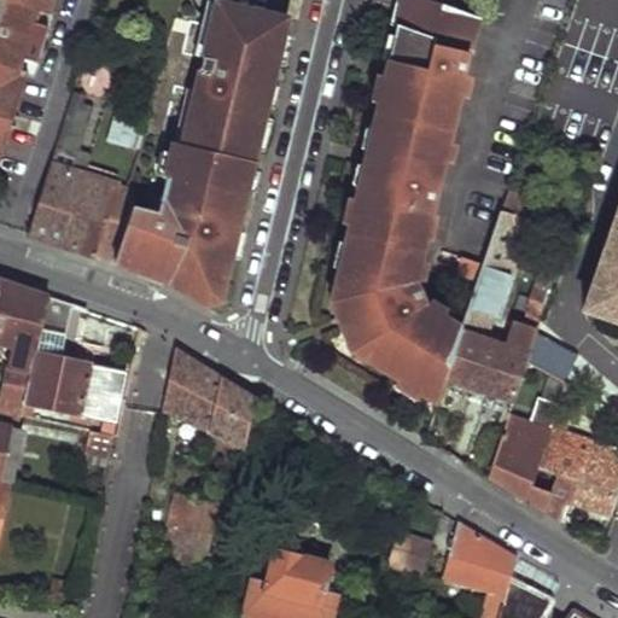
[(0,0),(0,169),(0,170),(30,74),(23,71),(27,60),(41,64),(52,28),(39,24),(41,13),(48,15),(52,0),(0,0)]
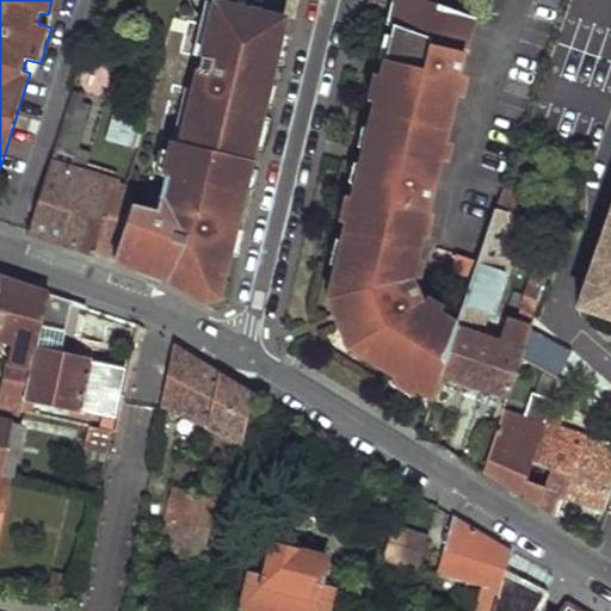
[(208,1),(193,60),(201,62),(192,93),(185,91),(170,154),(162,178),(155,211),(131,205),(113,259),(164,276),(202,300),(218,295),(226,264),(216,263),(222,238),(232,240),(241,199),(246,178),(252,158),(263,115),(264,104),(257,103),(259,91),(266,93),(269,84),(273,62),(281,31),(284,19),(227,6),(227,0),(215,0),(215,2),(208,1)]
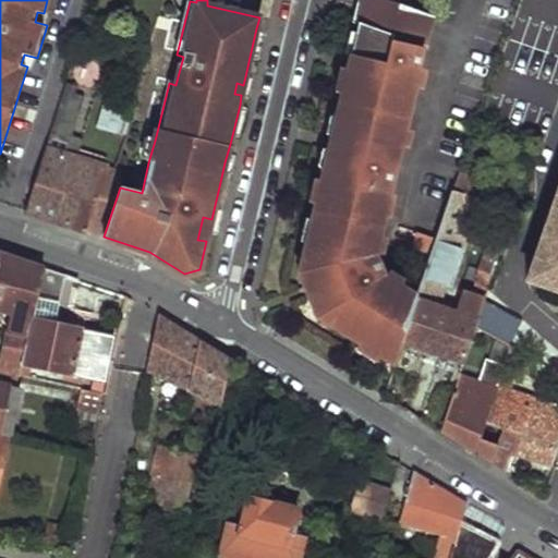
[(388,0),(366,0),(365,5),(360,27),(358,37),(354,49),(360,50),(355,68),(363,70),(361,79),(356,77),(353,87),(347,86),(343,97),(338,118),(335,131),(343,133),(341,141),(346,142),(343,150),(336,148),(331,165),(327,165),(323,177),(322,184),(330,186),(328,195),(319,193),(316,206),(313,222),(310,234),(317,238),(314,247),(306,245),(300,276),(308,277),(325,312),(318,320),(361,347),(365,341),(372,347),(370,351),(381,359),(395,367),(402,343),(417,298),(388,280),(377,256),(390,204),(387,204),(400,150),(403,150),(419,87),(416,86),(429,35),(431,36),(435,16),(388,0)]
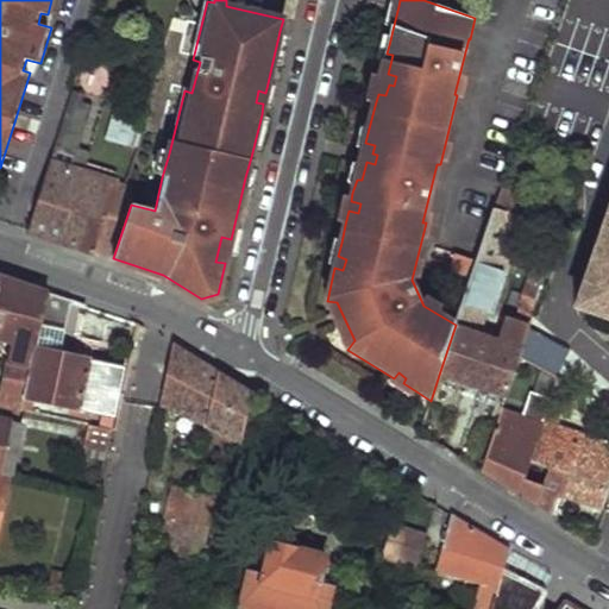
[(391,4),(385,27),(393,30),(399,6),(391,4)]
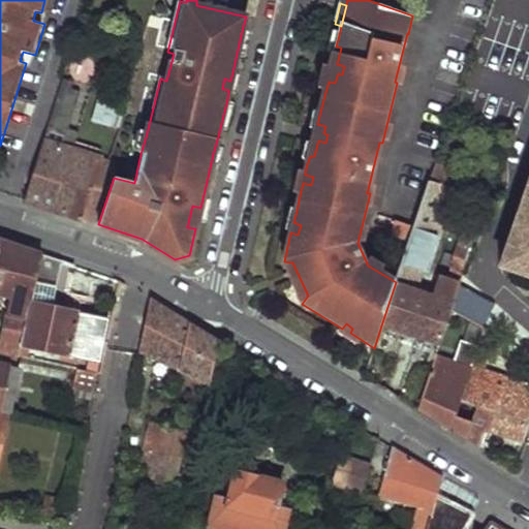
[(251,29),(243,27),(237,54),(245,55),(251,29)]
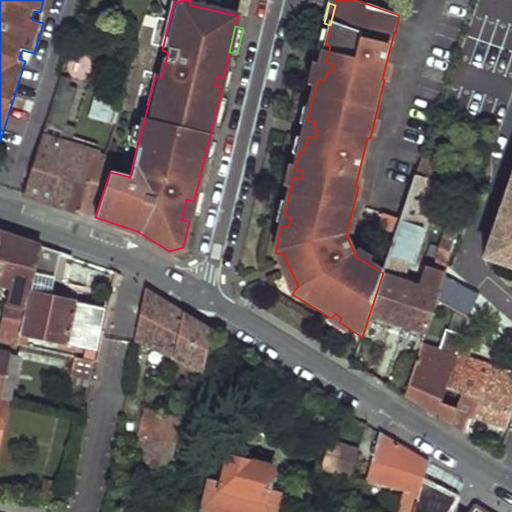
[(314,67),(309,88),(315,89),(318,79),(324,80),(327,71),(331,72),(333,64),(326,62),(330,46),(325,45),(328,34),(323,33),(317,53),(322,54),(319,68),(314,67)]
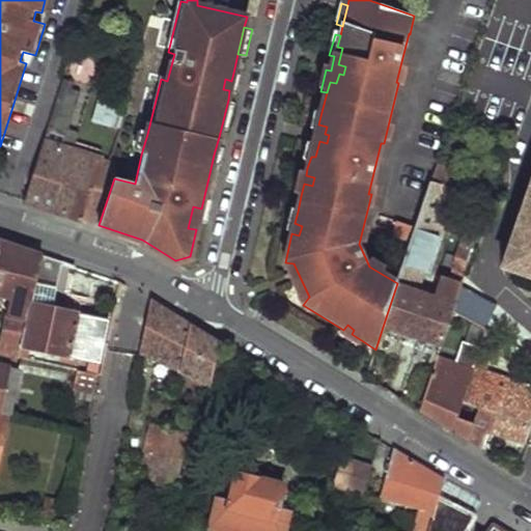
[(240,75),(233,73),(231,81),(225,79),(223,89),(229,90),(236,92),(240,75)]
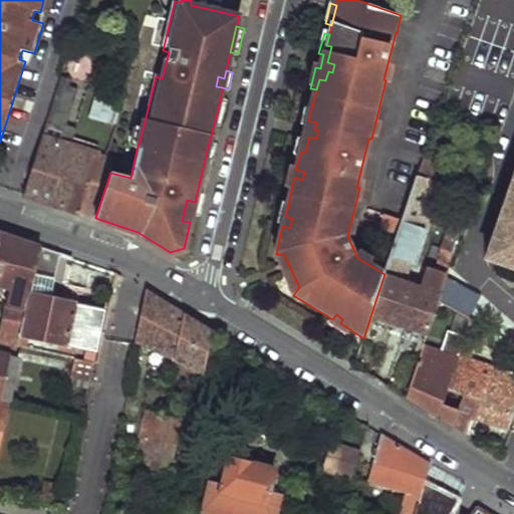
[(66,76),(61,74),(24,193),(36,197),(51,202),(69,146),(59,142),(78,87),(68,84),(64,83),(66,76)]
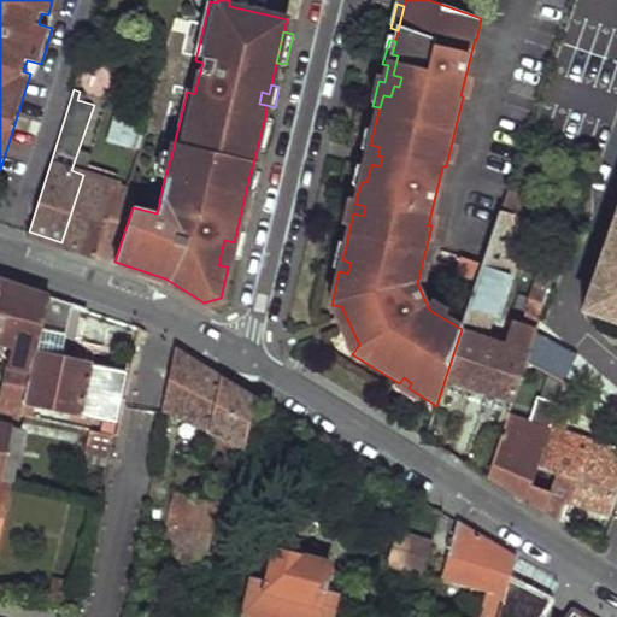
[(272,118),(265,116),(254,159),(263,162),(272,118)]
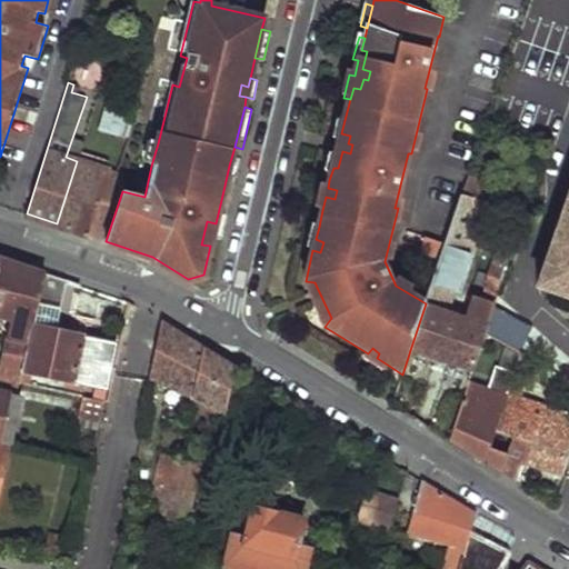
[(329,156),(323,178),(329,180),(333,168),(338,168),(342,151),(350,153),(352,145),(348,143),(350,136),(341,133),(345,120),(338,119),(332,141),(339,143),(335,157),(329,156)]
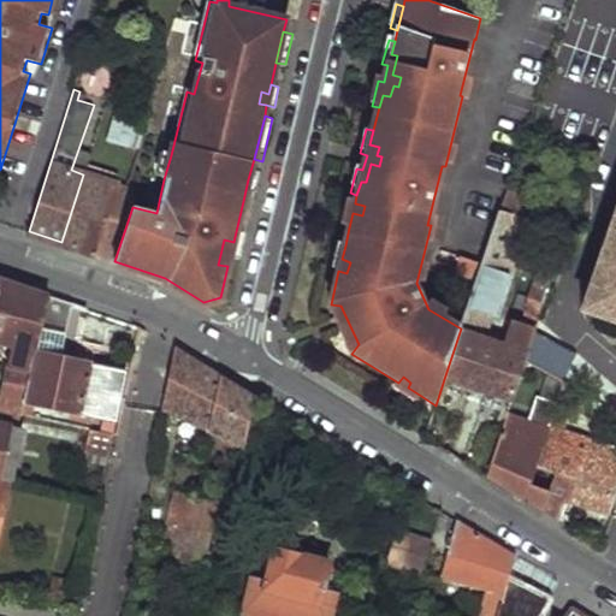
[(163,154),(157,178),(164,179),(171,155),(163,154)]
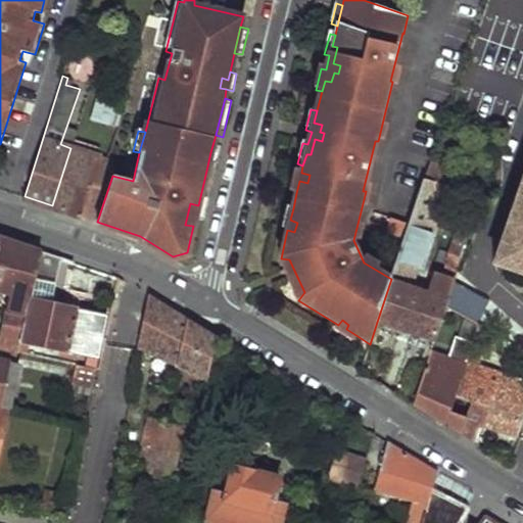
[(67,211),(97,222),(112,176),(116,163),(70,148),(52,205),(67,211)]
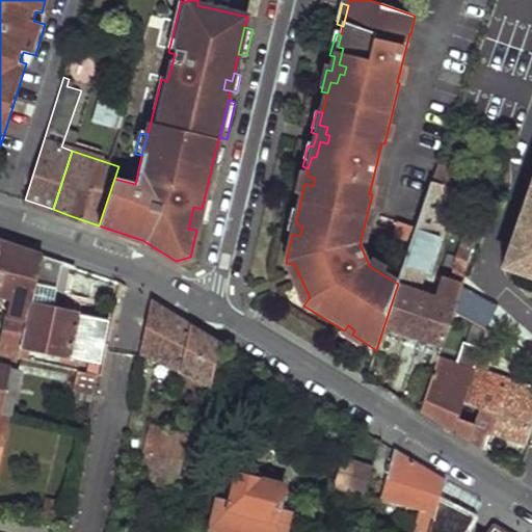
[(214,155),(210,174),(216,175),(220,156),(214,155)]
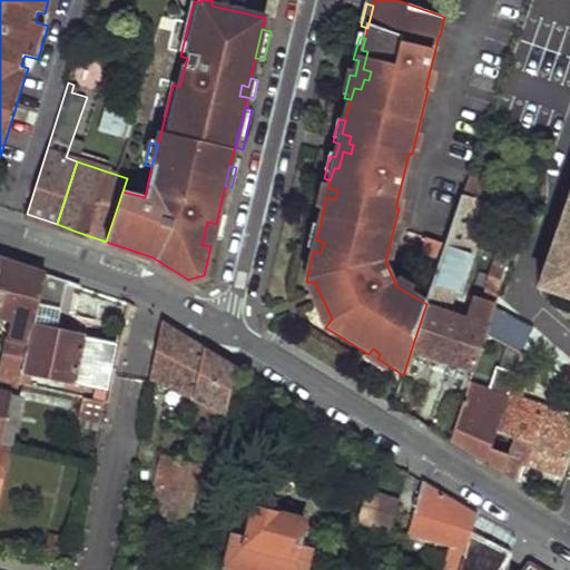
[(328,188),(322,187),(316,208),(323,210),(326,197),(335,199),(337,190),(328,188)]
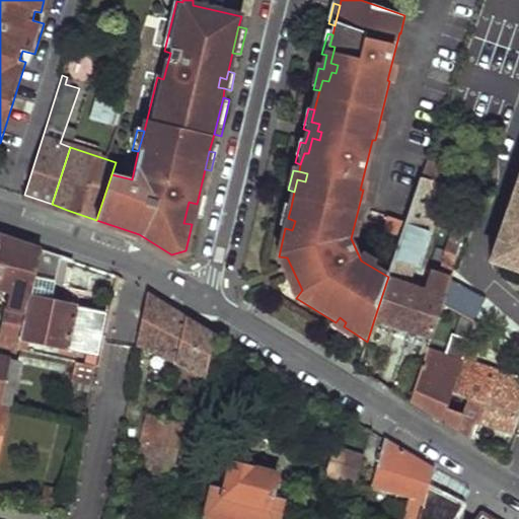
[(424,170),(421,177),(443,184),(446,177),(424,170)]
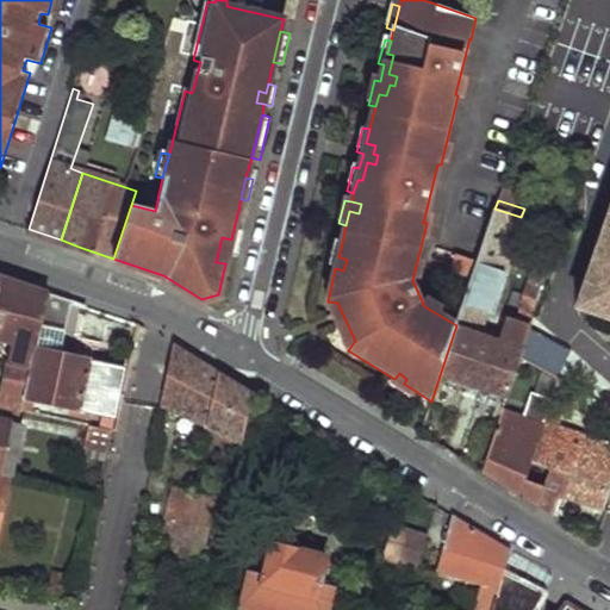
[(456,325),(440,375),(464,384),(480,332),(491,298),(493,299),(521,217),(495,209),(456,325)]
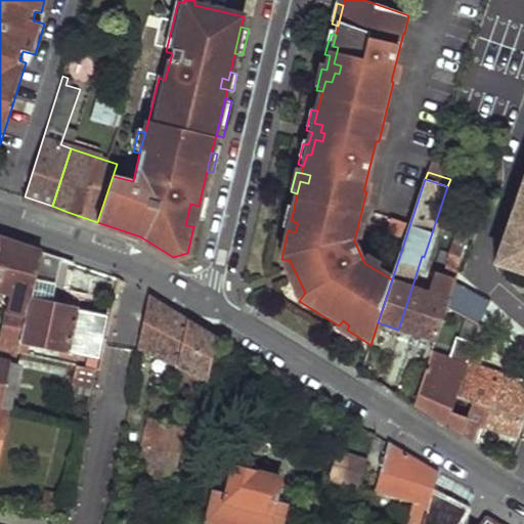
[(523,180),(496,261),(523,270),(523,180)]
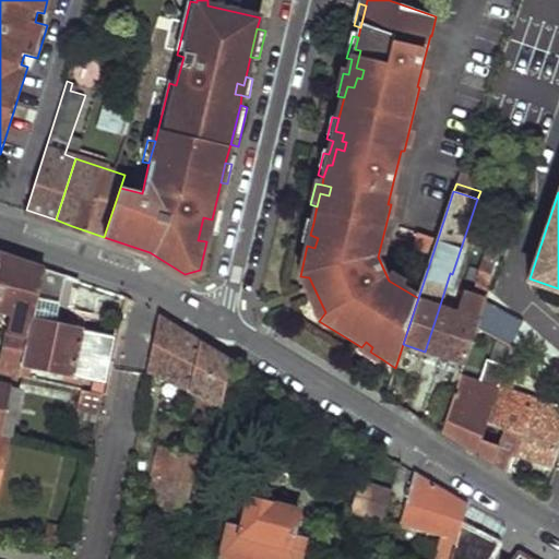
[(203,217),(198,240),(206,241),(214,244),(218,222),(212,219),(203,217)]
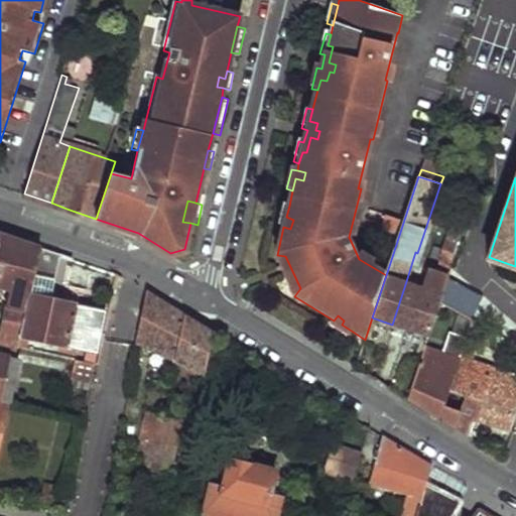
[(283,205),(278,226),(283,227),(290,229),(293,220),(286,217),(289,206),(283,205)]
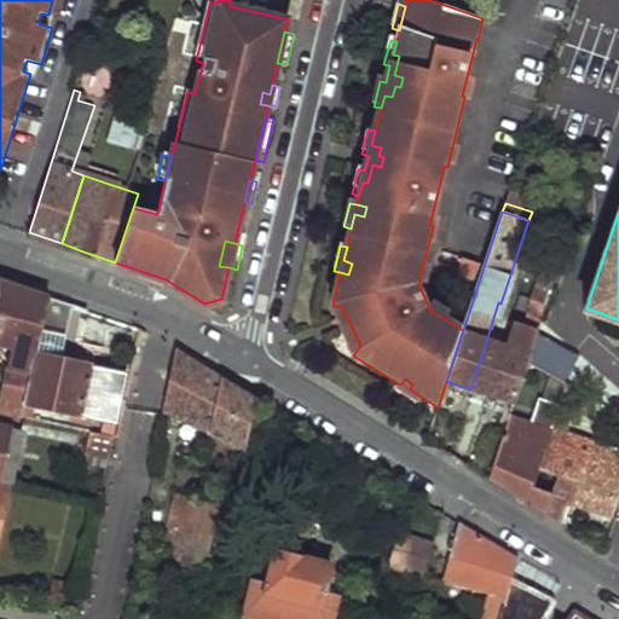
[(551,256),(549,264),(559,267),(561,259),(551,256)]
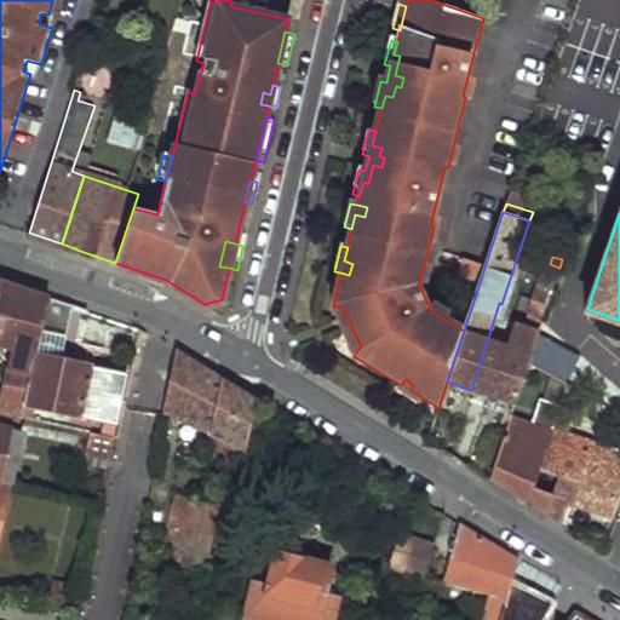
[(540,276),(528,314),(543,320),(560,268),(550,264),(545,279),(540,276)]
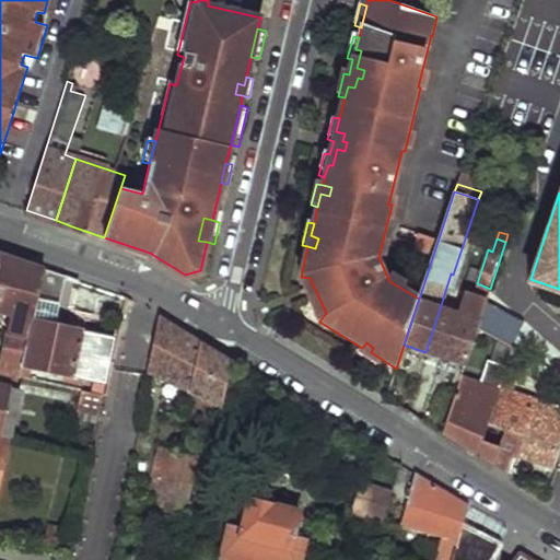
[(0,254),(0,312),(14,315),(4,360),(0,359),(0,372),(22,377),(24,365),(34,319),(38,299),(44,269),(22,263),(0,254)]
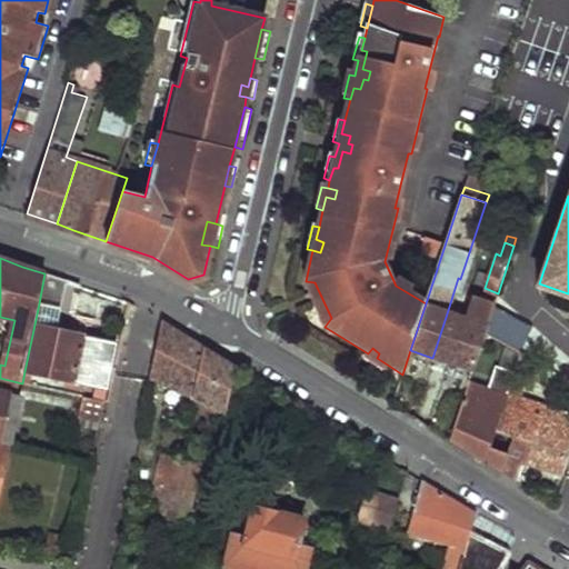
[(45,273),(39,303),(60,309),(67,281),(45,273)]
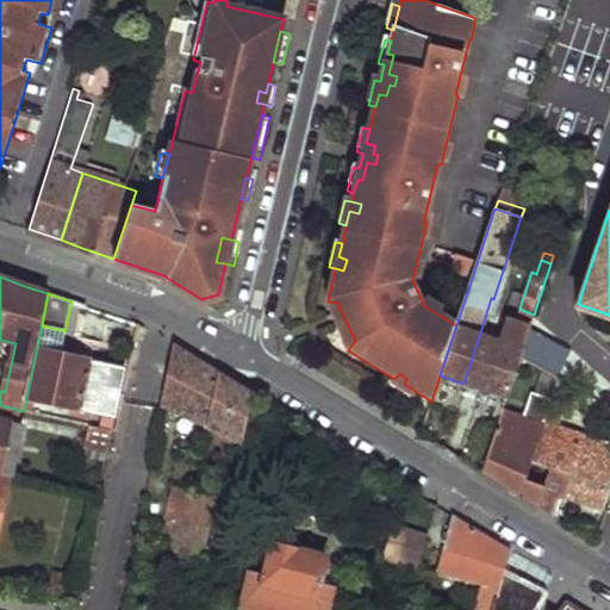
[(328,302),(348,350),(355,341),(337,303),(328,302)]
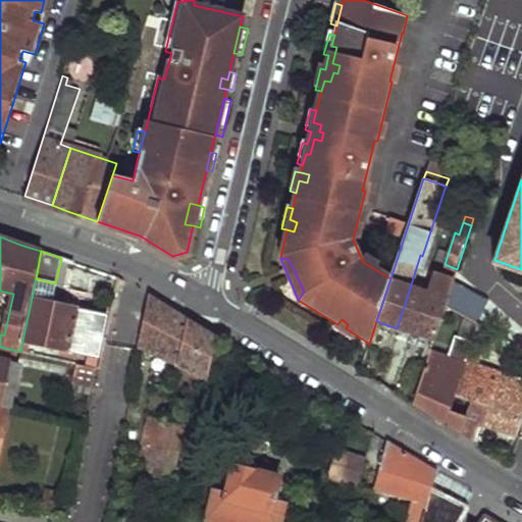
[(414,333),(433,340),(437,326),(445,304),(453,282),(433,275),(428,291),(425,290),(411,332),(414,333)]
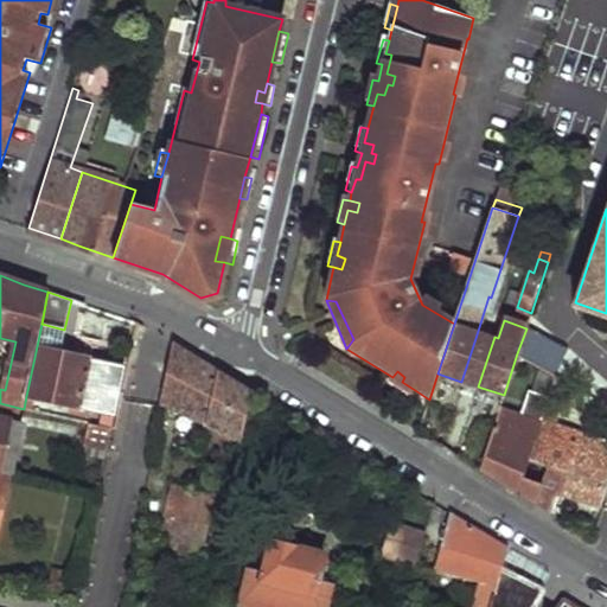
[(478,331),(461,382),(478,387),(494,337),(478,331)]
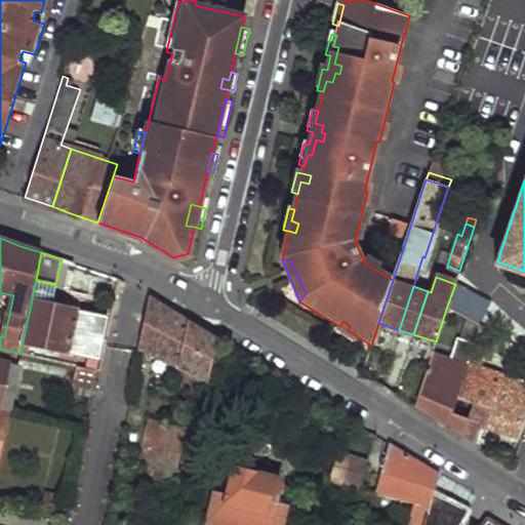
[(157,301),(151,298),(146,321),(153,322),(157,301)]
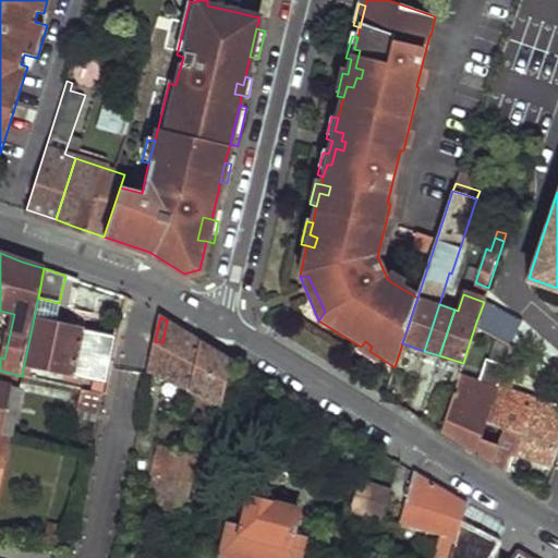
[(34,318),(24,364),(69,374),(65,386),(73,387),(75,375),(84,330),(34,318)]
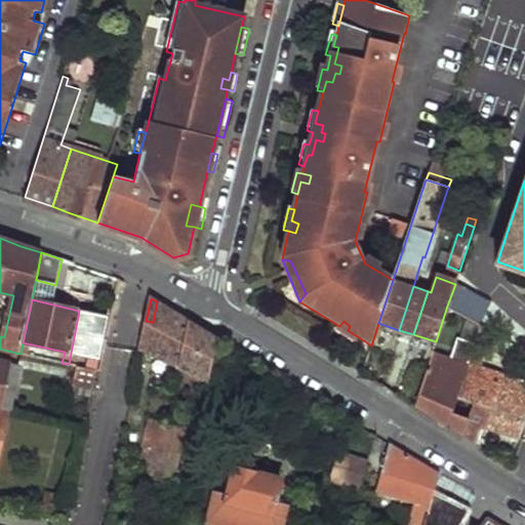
[(168,309),(157,301),(153,322),(146,321),(140,349),(198,376),(207,332),(201,328),(168,309)]
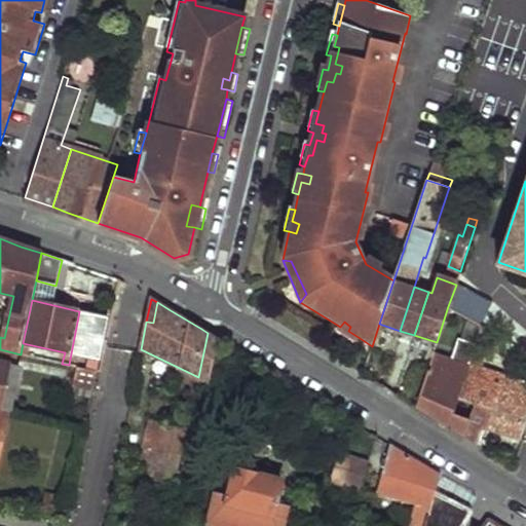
[(448,306),(441,329),(457,335),(460,326),(477,335),(482,326),(448,306)]
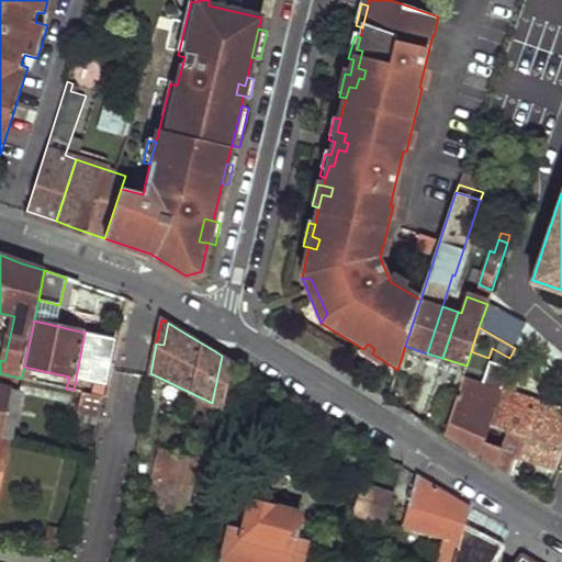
[(85,333),(76,378),(103,383),(112,339),(85,333)]
